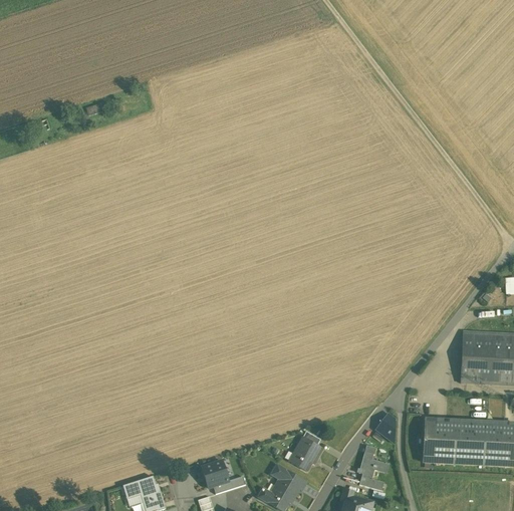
[(105,100),(86,106),(88,114),(107,108),(105,100)]
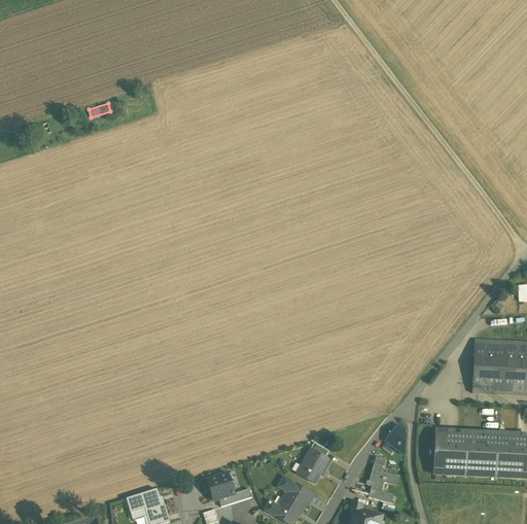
[(47,121),(39,124),(42,133),(50,131),(47,121)]
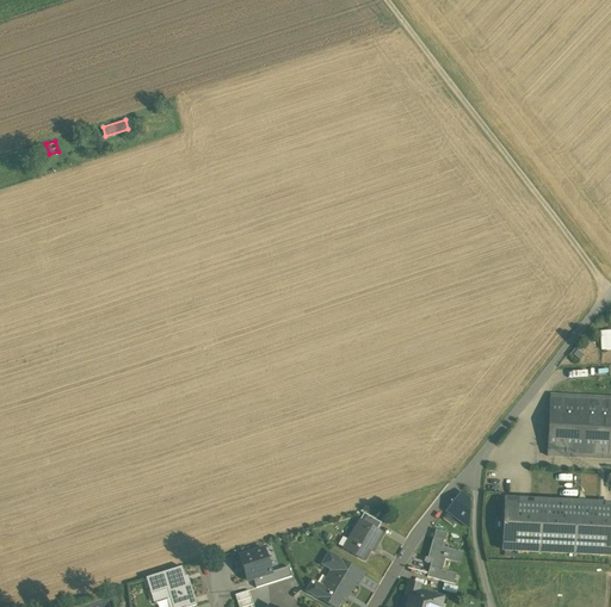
[(610,394),(549,391),(547,453),(610,457),(610,394)]
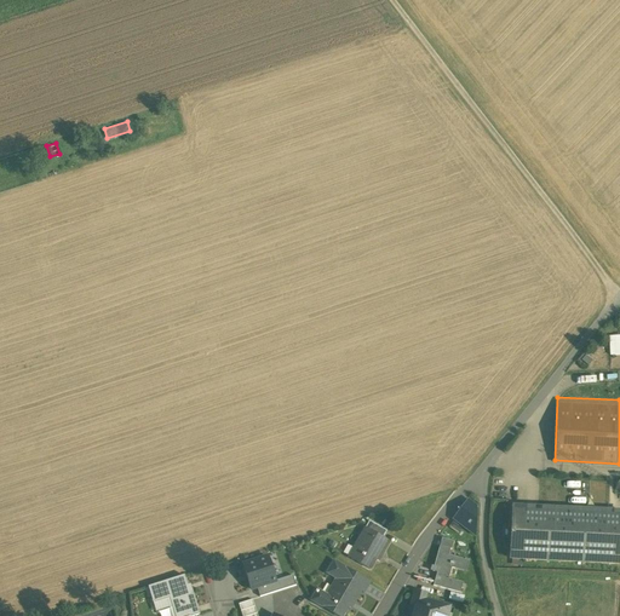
[(469,496),(453,517),(476,534),(477,504),(469,496)]
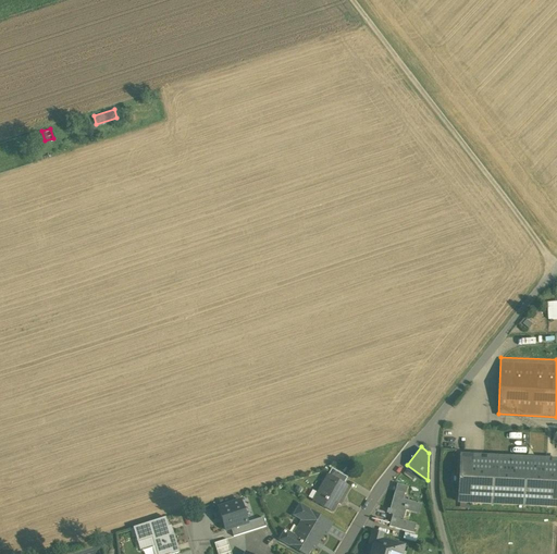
[(556,455),(459,452),(458,500),(556,503),(556,455)]
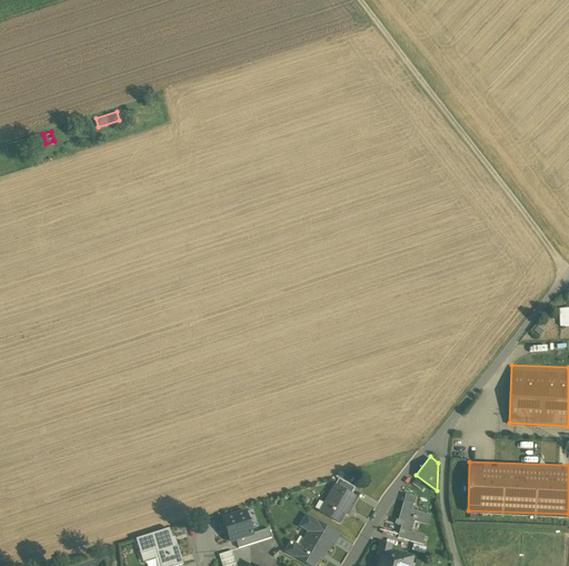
[(355,485),(339,476),(335,483),(337,484),(351,492),(355,485)]
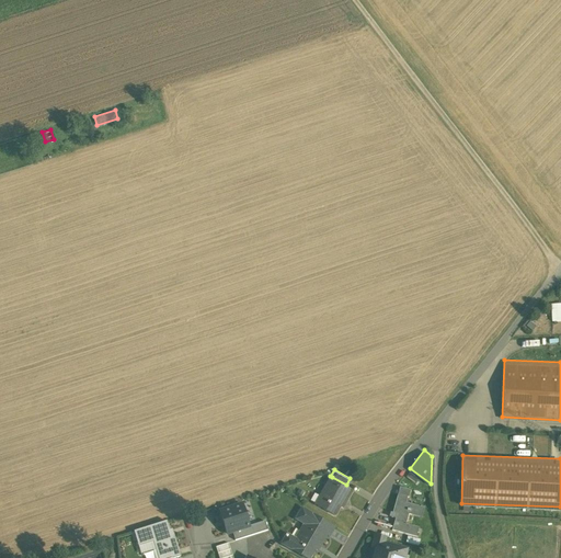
[(346,485),(332,477),(317,503),(334,513),(344,496),(346,497),(352,488),(346,485)]
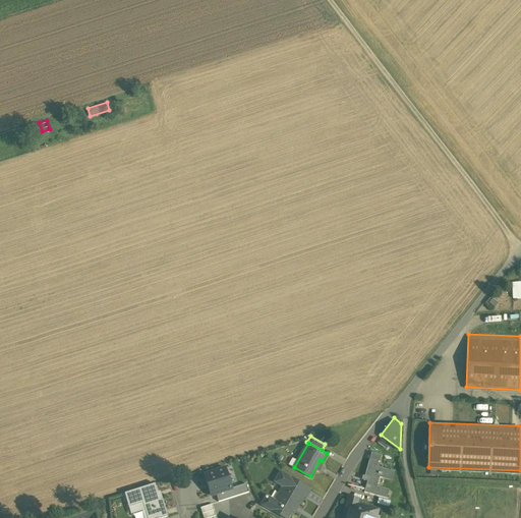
[(381,453),(371,450),(369,457),(379,459),(380,460),(381,453)]
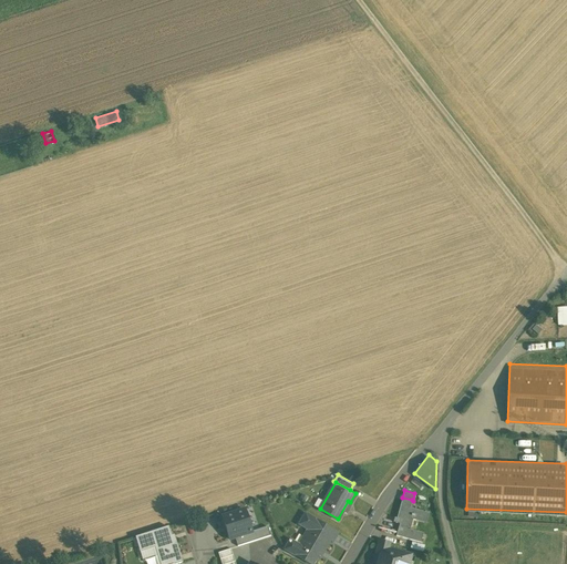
[(412,500),(402,498),(397,516),(401,518),(397,533),(421,540),(423,531),(410,527),(412,518),(426,521),(429,511),(410,505),(412,500)]
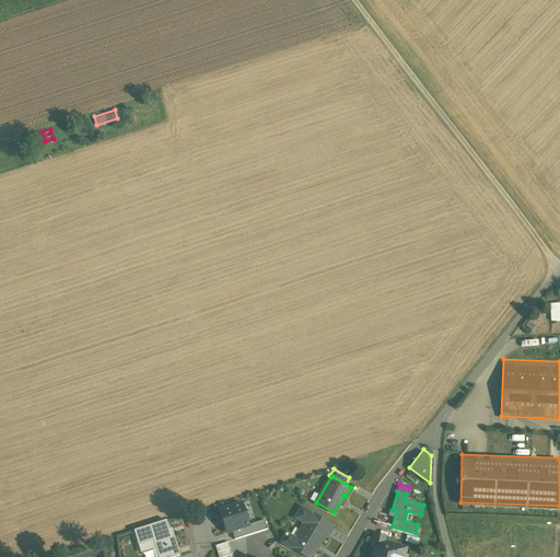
[(242,501),(220,508),(226,531),(232,530),(248,524),(242,501)]
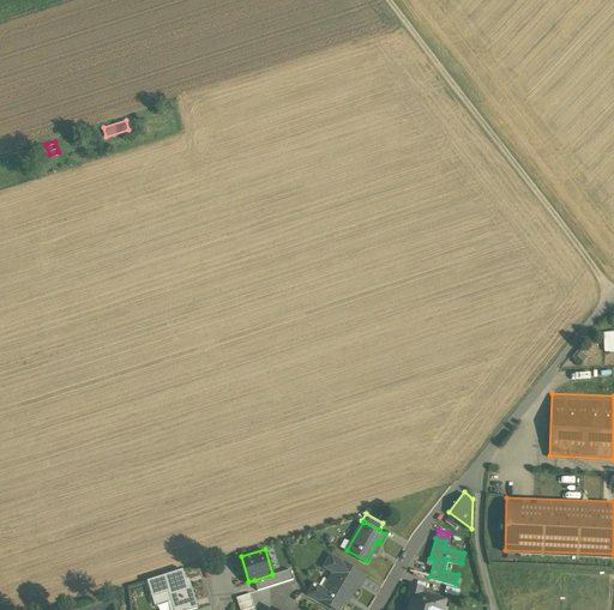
[(354,567),(331,553),(324,565),(335,572),(336,569),(348,577),(354,567)]
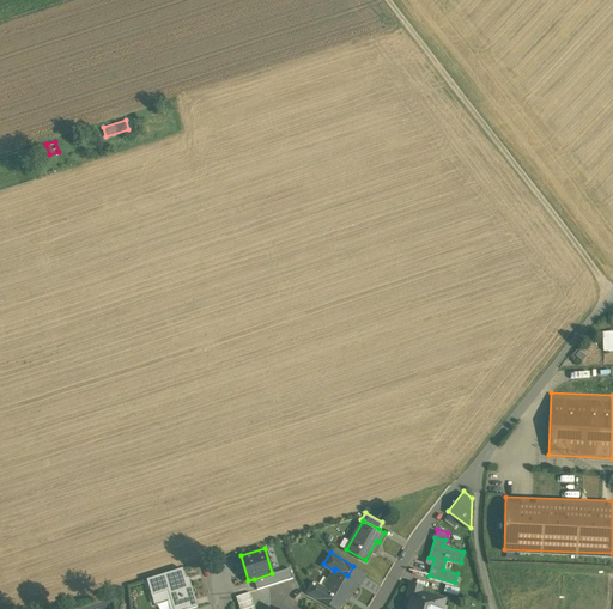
[(182,566),(146,578),(151,592),(168,588),(174,608),(181,608),(188,607),(196,604),(189,579),(186,580),(182,566)]
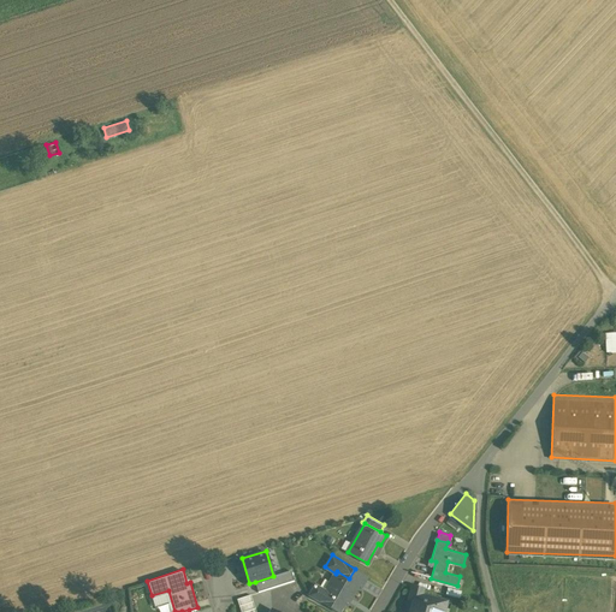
[(366,576),(355,569),(349,578),(359,583),(357,584),(360,586),(366,576)]
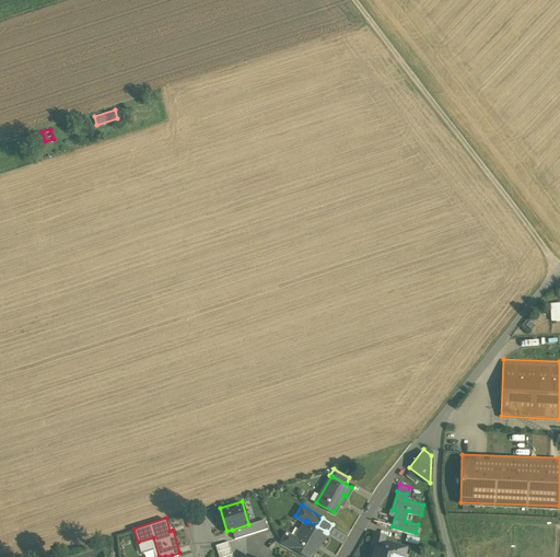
[(248,524),(232,530),(235,537),(267,528),(265,519),(248,524)]
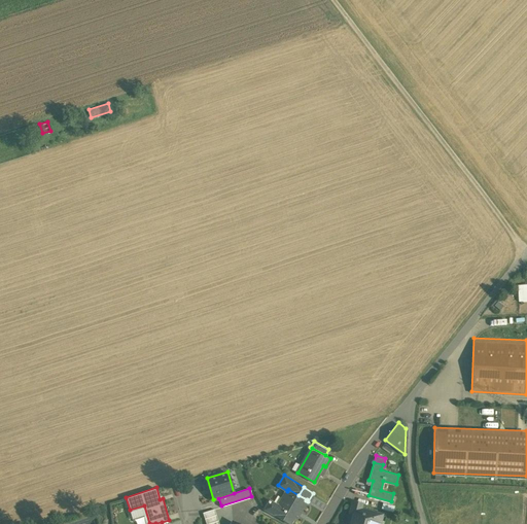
[(278,507),(274,514),(290,523),(300,507),(302,508),(306,500),(307,499),(299,495),(288,489),(287,491),(278,507)]
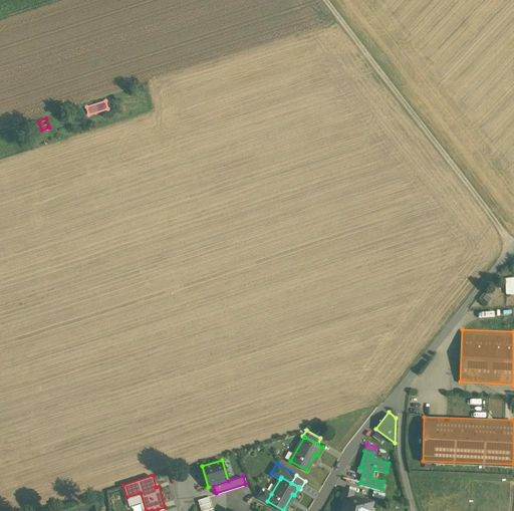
[(353,490),(344,487),(338,508),(342,509),(341,510),(352,510),(354,505),(369,510),(370,510),(370,509),(366,508),(368,499),(351,495),(353,490)]
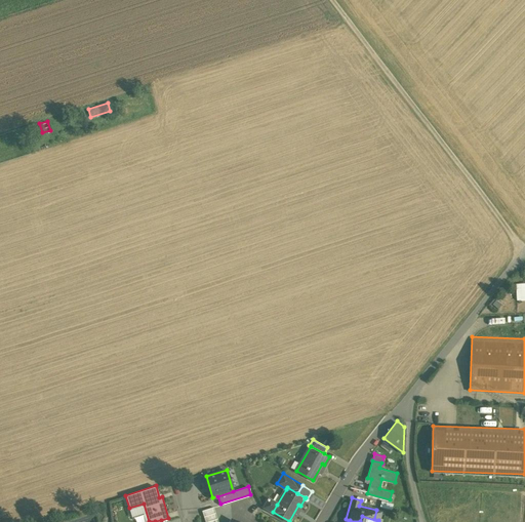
[(277,505),(268,498),(267,500),(264,507),(273,512),(277,505)]
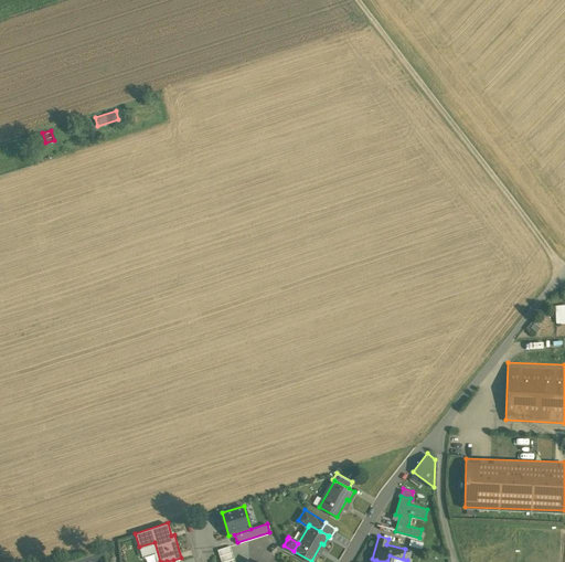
[(232,551),(230,544),(217,548),(220,554),(232,551)]
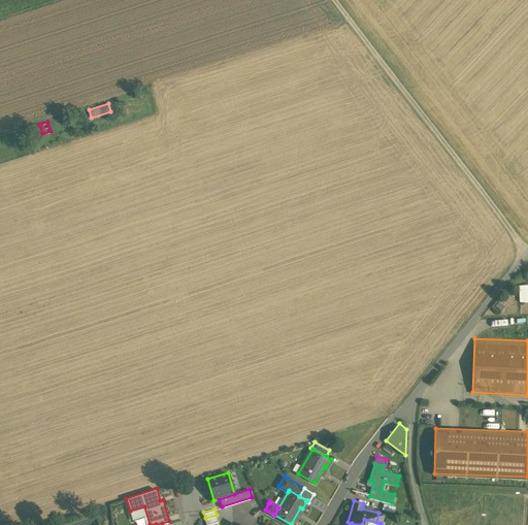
[(219,521),(217,515),(205,518),(207,524),(219,521)]
